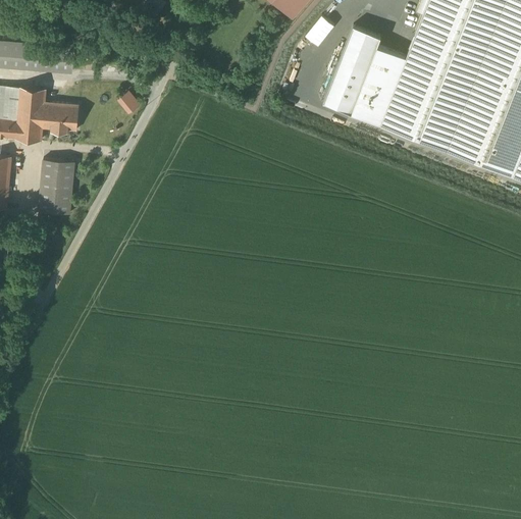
[(268,0),(292,19),(308,0),(268,0)]
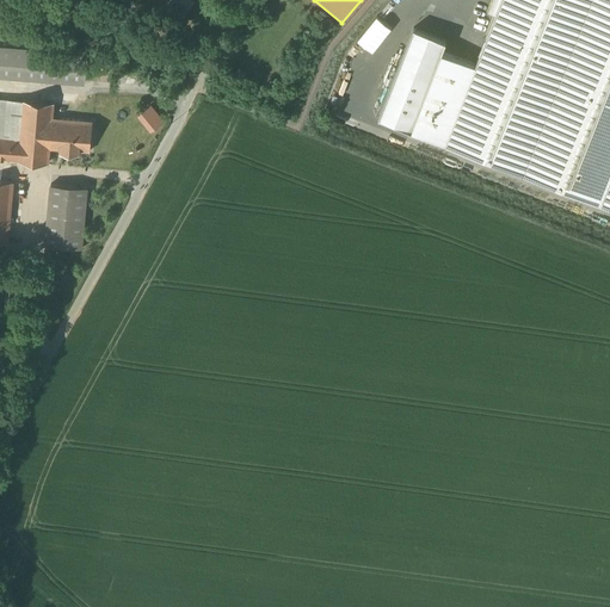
[(609,0),(501,0),(474,70),(441,57),(445,47),(412,33),(377,124),(609,214),(609,0)]
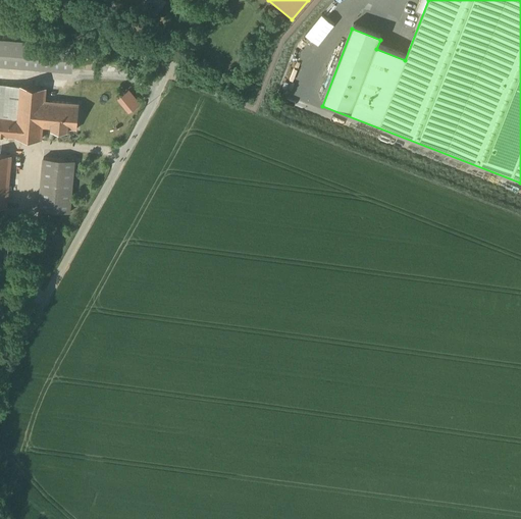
[(308,39),(320,49),(339,30),(325,18),(308,39)]
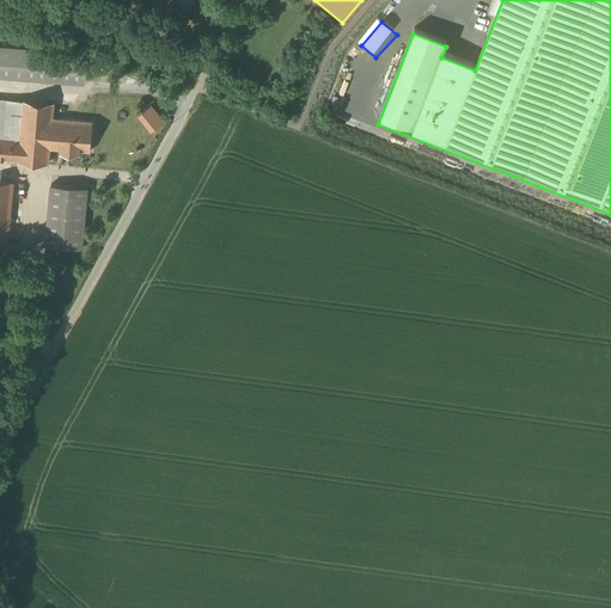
[(86,57),(0,49),(0,78),(84,86),(86,57)]
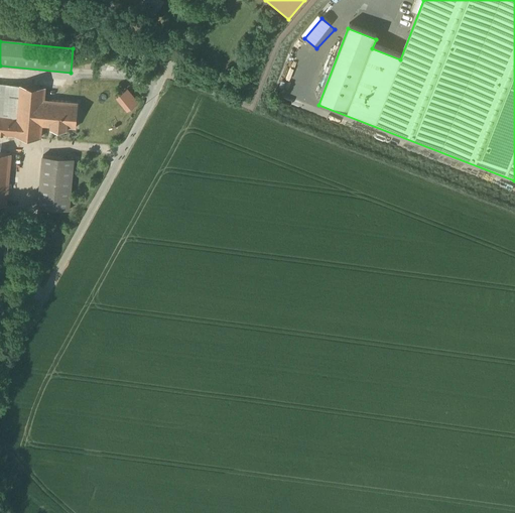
[(44,90),(0,85),(0,136),(15,138),(40,140),(43,102),(44,90)]
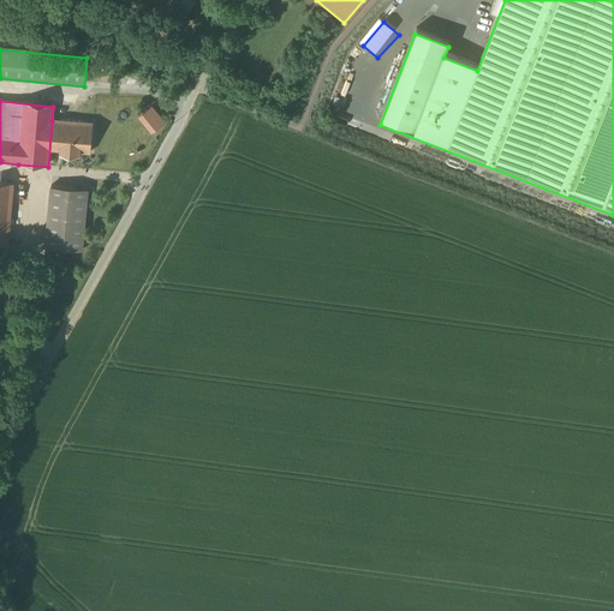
[(139,120),(153,137),(167,126),(154,109),(139,120)]
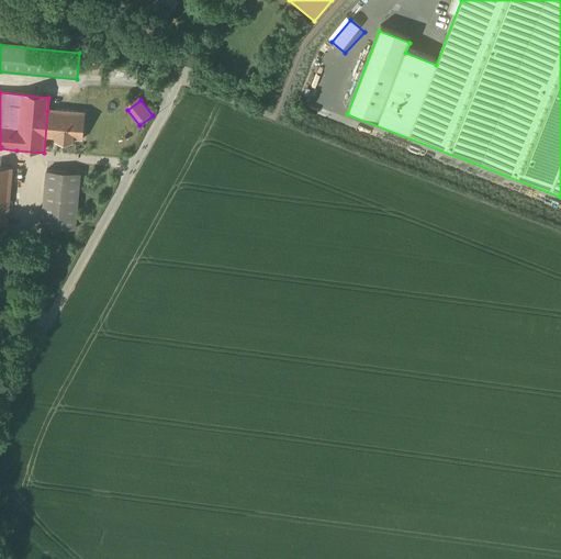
[(69,113),(47,111),(45,140),(55,141),(54,142),(73,143),(73,142),(82,143),(85,115),(85,114),(85,109),(69,108),(69,113)]
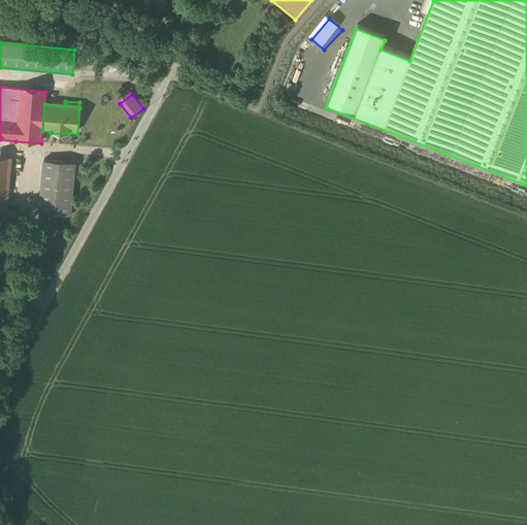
[(10,160),(0,159),(0,212),(5,214),(10,160)]
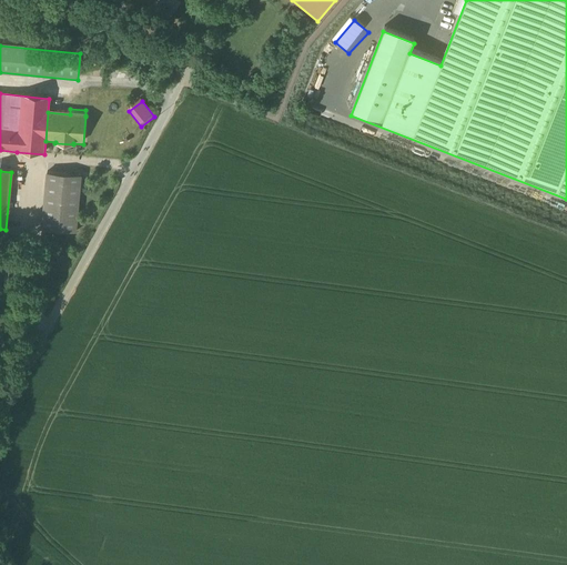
[(80,178),(47,175),(41,232),(76,235),(80,178)]
